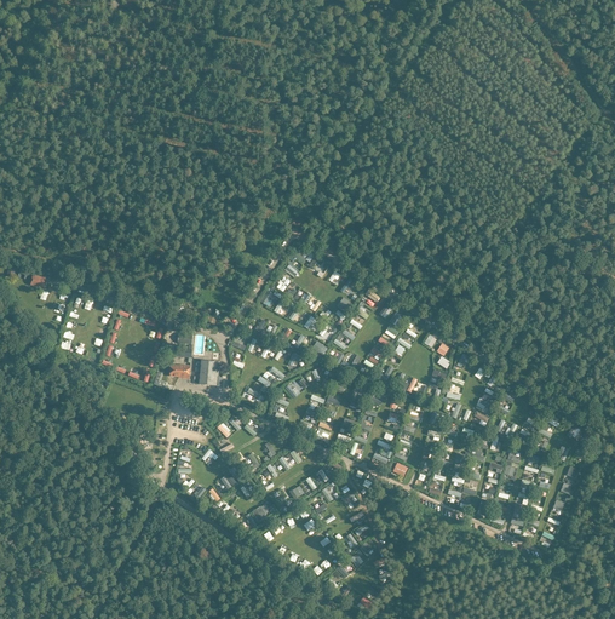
[(297,252),(294,256),(303,263),(305,259),(297,252)]
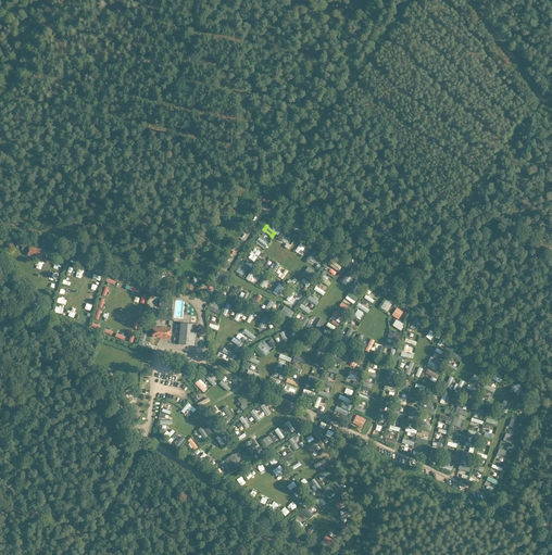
[(256,240),(265,248),(267,244),(259,237),(256,240)]
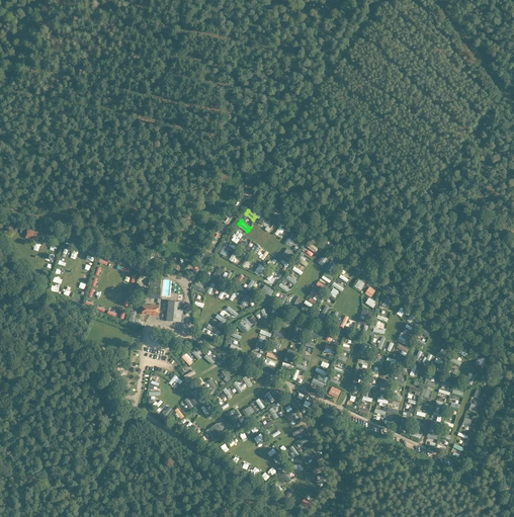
[(274,234),(281,238),(285,229),(279,226),(274,234)]
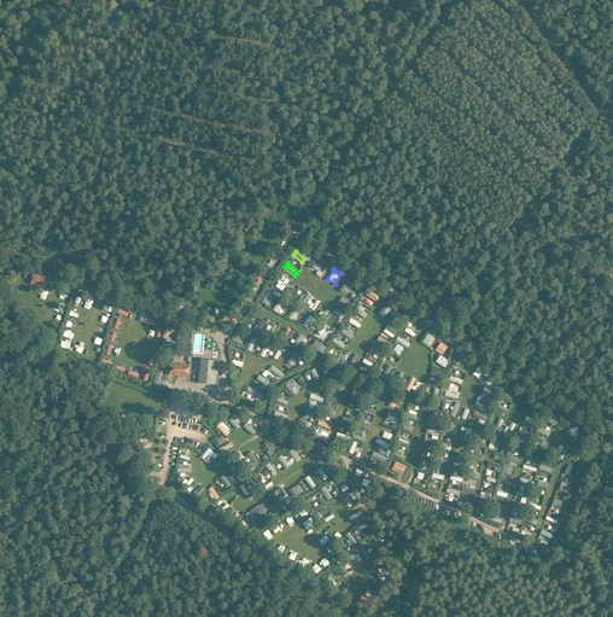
[(48,286),(51,277),(38,273),(35,284),(48,286)]
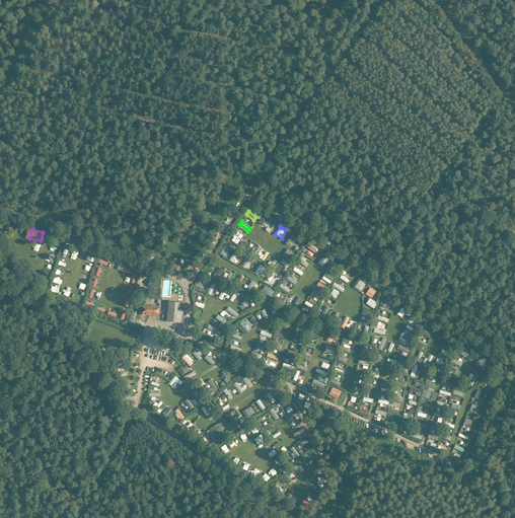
[(237,236),(235,234),(231,239),(236,243),(244,234),(241,232),(237,236)]
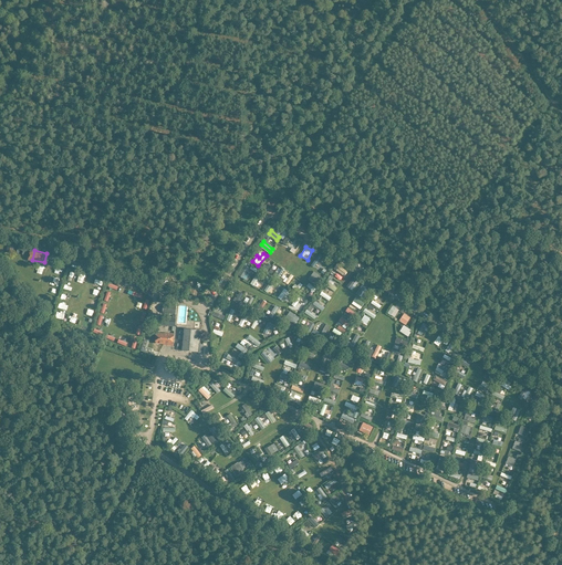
[(245,263),(239,276),(243,279),(249,265),(245,263)]
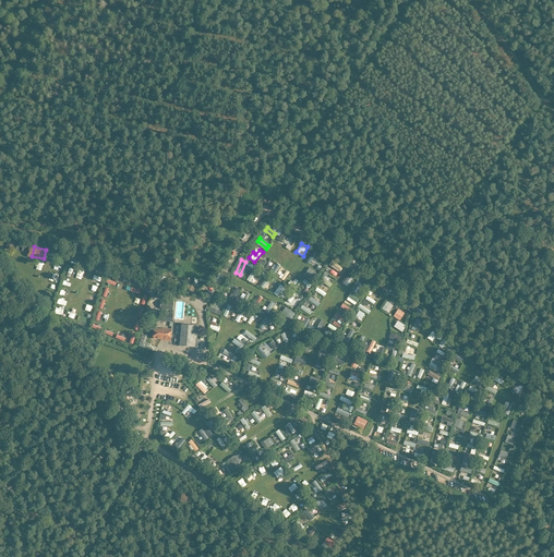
[(287,269),(284,274),(279,269),(276,274),(284,279),(290,273),(287,269)]
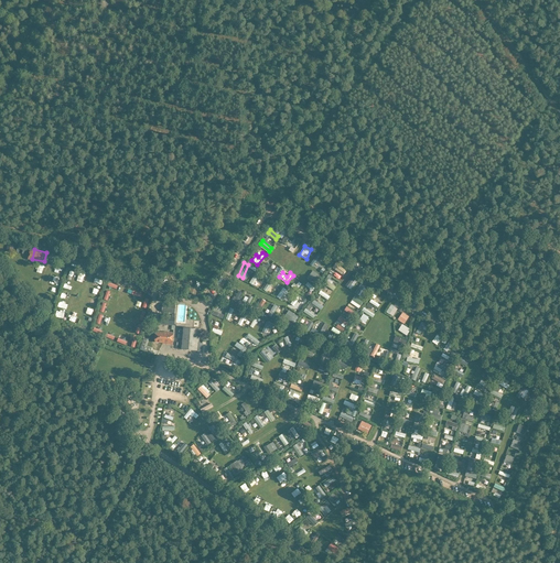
[(250,282),(255,284),(259,275),(255,273),(250,282)]
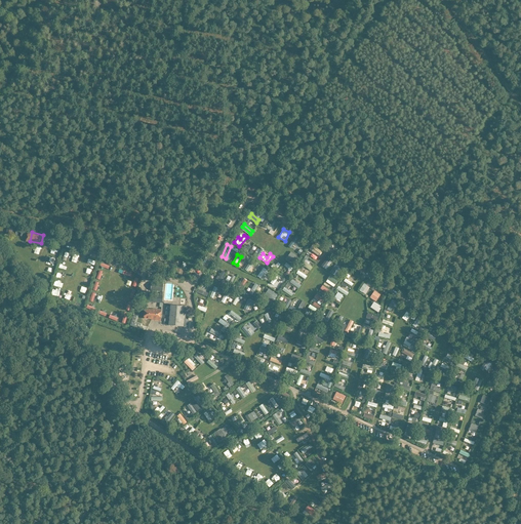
[(328,255),(321,264),(325,268),(332,259),(328,255)]
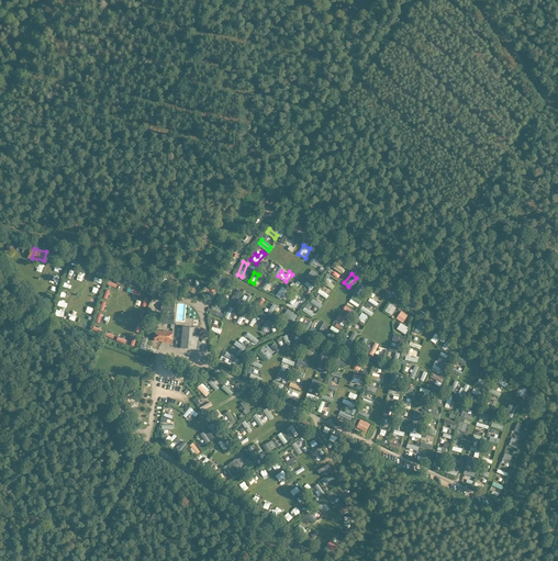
[(268,279),(263,289),(266,291),(271,280),(268,279)]
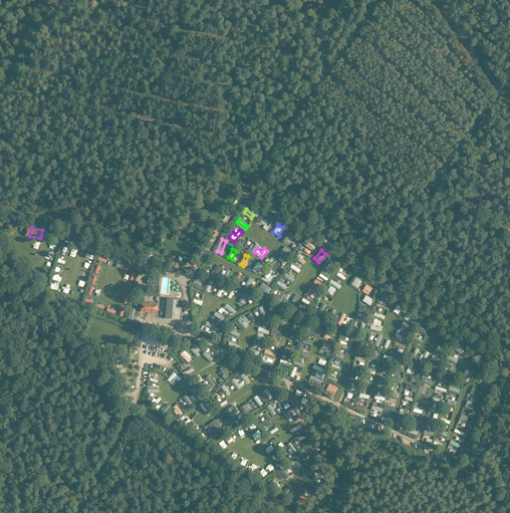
[(284,265),(287,261),(280,256),(277,260),(284,265)]
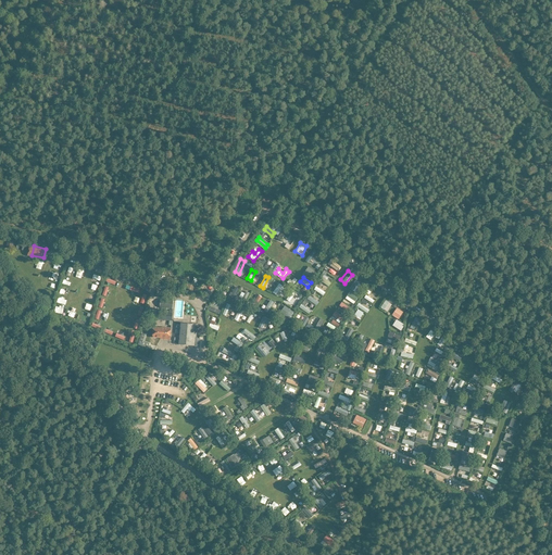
[(349,285),(356,290),(362,281),(355,277),(349,285)]
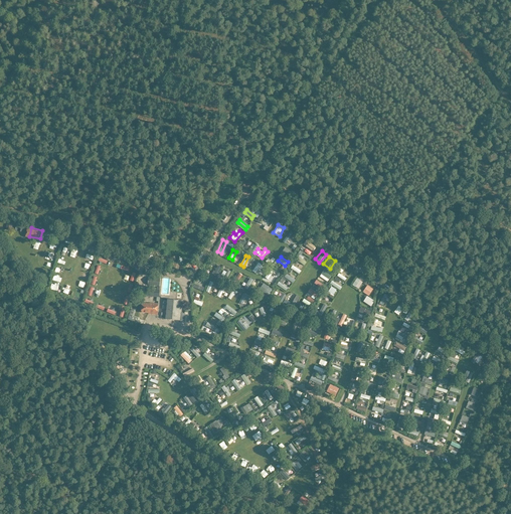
[(59,258),(57,264),(65,266),(67,261),(59,258)]
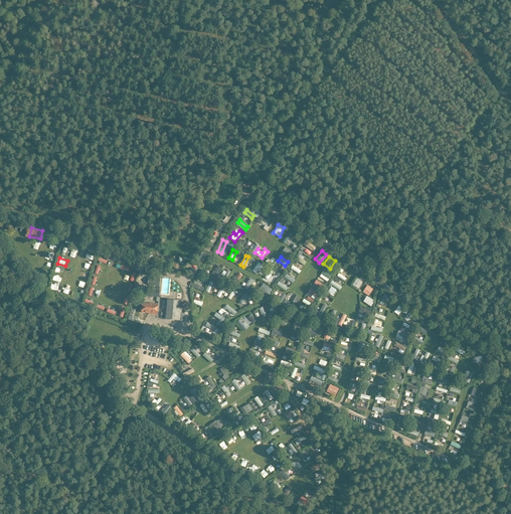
[(264,265),(258,262),(252,271),(259,274),(264,265)]
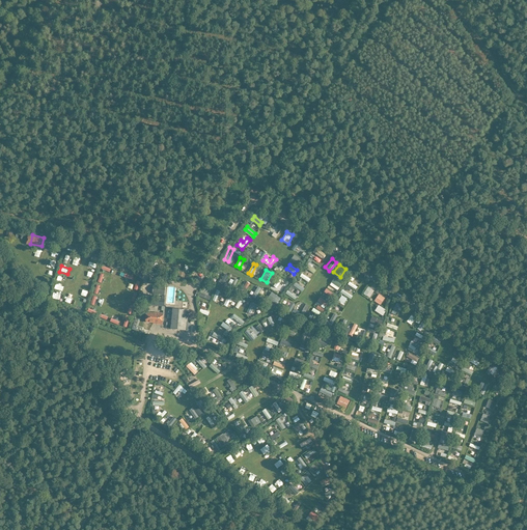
[(220,278),(219,281),(227,284),(230,275),(224,273),(222,278),(220,278)]
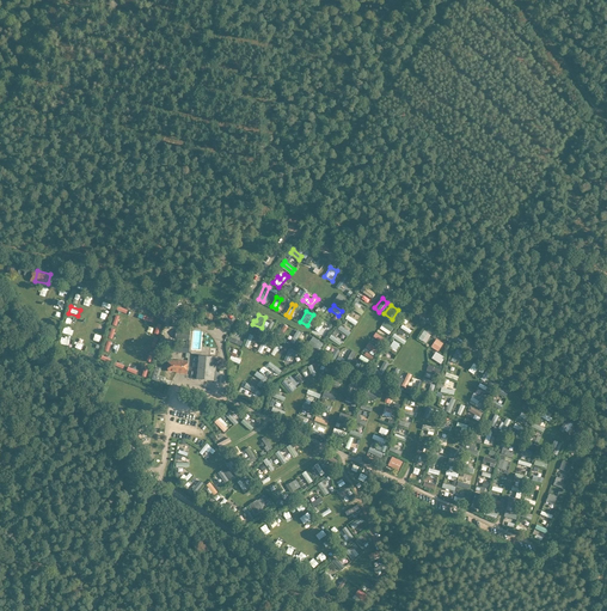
[(320,321),(314,329),(319,331),(324,323),(320,321)]
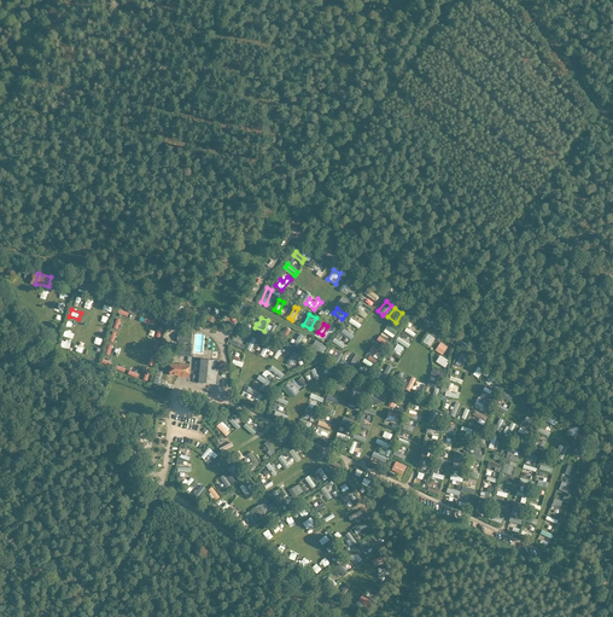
[(391,337),(397,331),(389,324),(383,330),(391,337)]
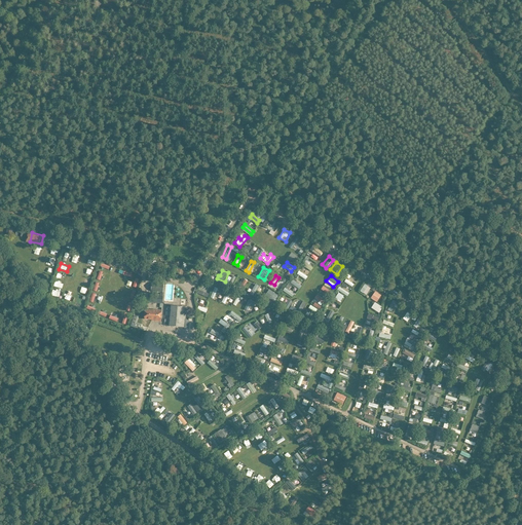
[(294,277),(291,282),(300,288),(303,284),(294,277)]
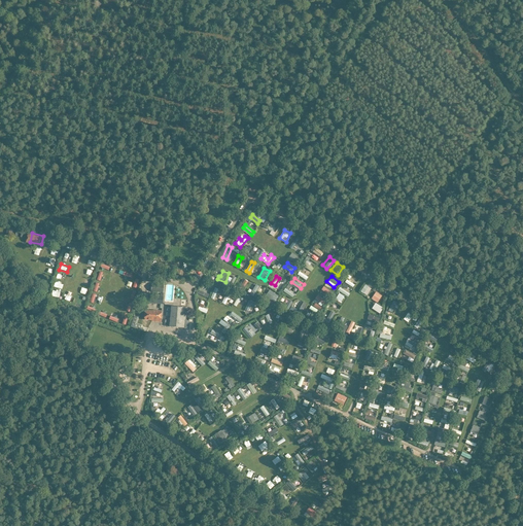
[(353,287),(355,281),(346,278),(344,284),(353,287)]
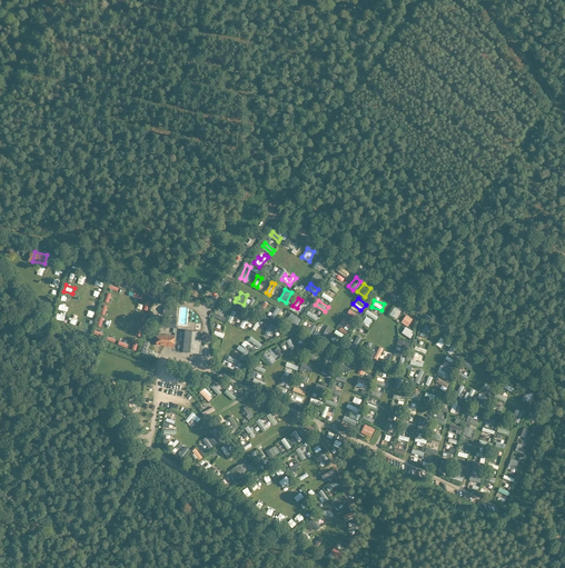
[(181,316),(182,306),(169,305),(168,314),(181,316)]
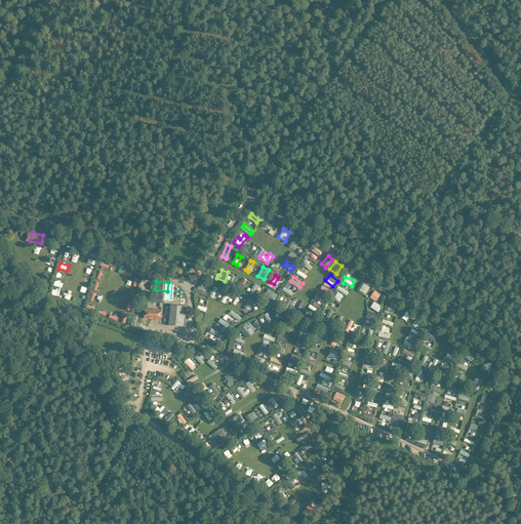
[(359,290),(364,294),(369,286),(364,282),(359,290)]
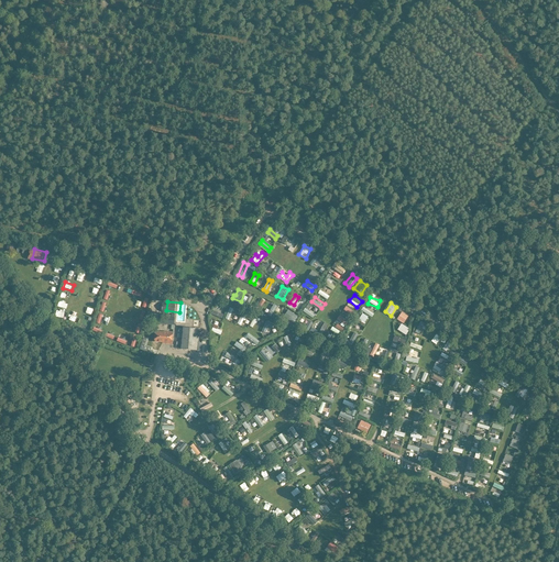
[(343,309),(349,315),(353,309),(348,304),(343,309)]
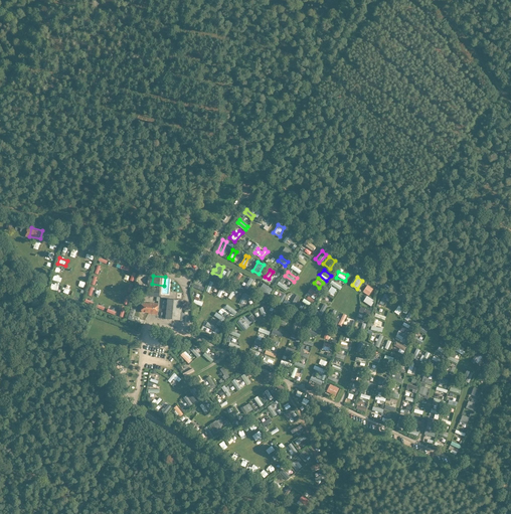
[(261,288),(270,294),(274,288),(264,282),(261,288)]
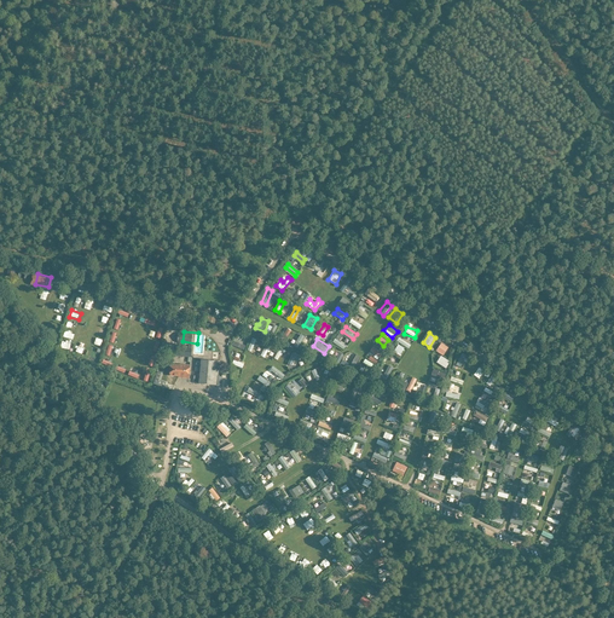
[(232,345),(243,350),(245,345),(235,340),(232,345)]
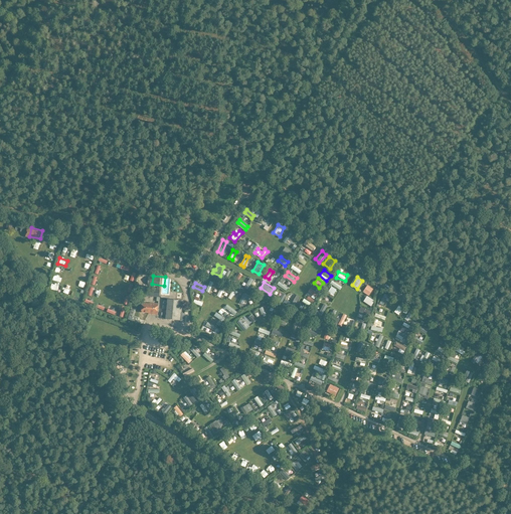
[(367,292),(372,295),(377,289),(371,285),(367,292)]
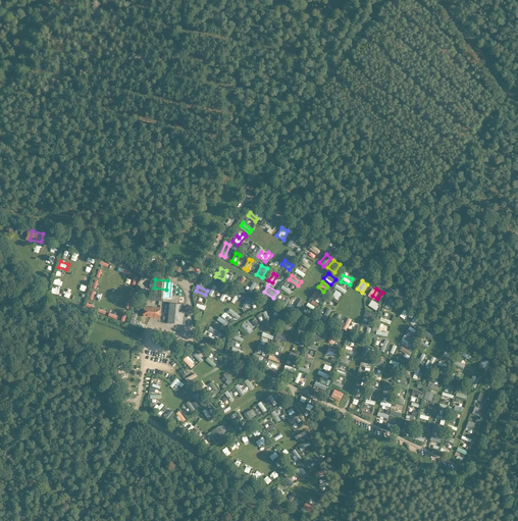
[(332,295),(338,299),(342,294),(337,290),(332,295)]
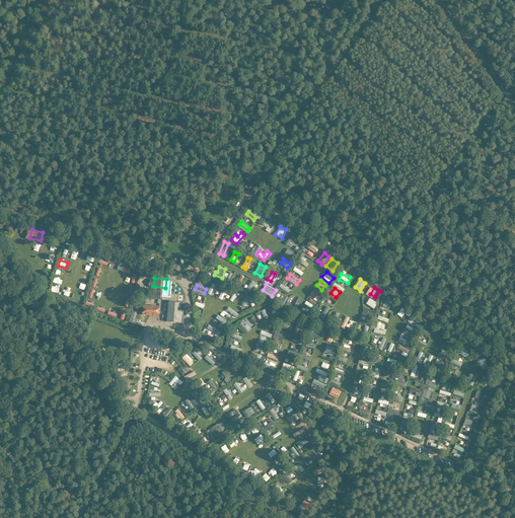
[(153,291),(152,291),(152,297),(164,298),(164,292),(163,292),(163,290),(163,289),(153,289),(153,291)]
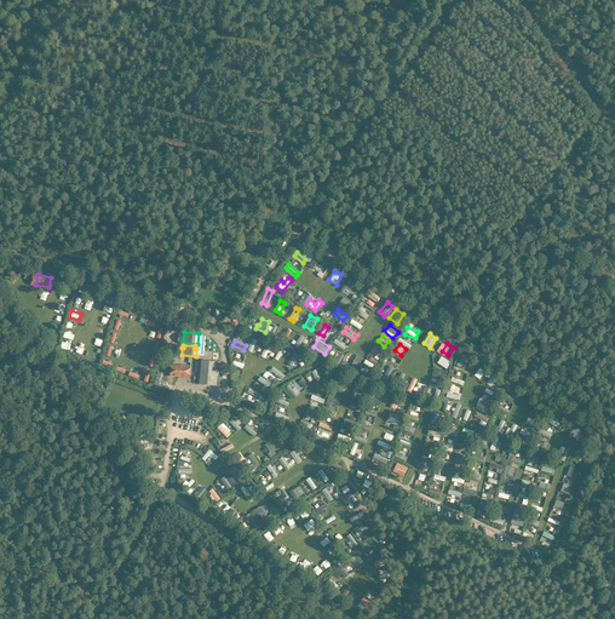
[(375,345),(372,349),(377,355),(381,350),(375,345)]
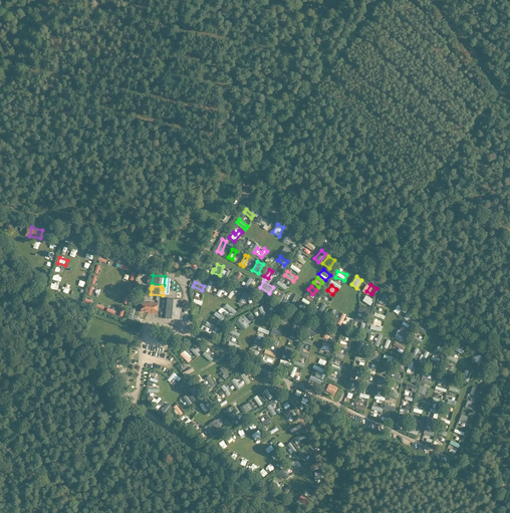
[(242,292),(239,302),(243,304),(245,298),(250,299),(249,301),(251,302),(253,296),(242,292)]
